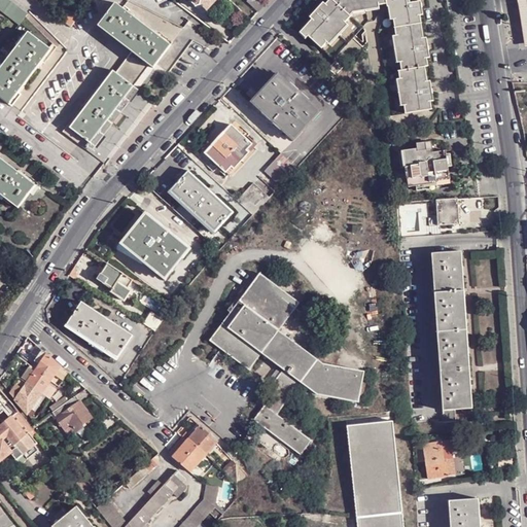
[(10,0),(0,0),(0,8),(20,25),(29,13),(10,0)]
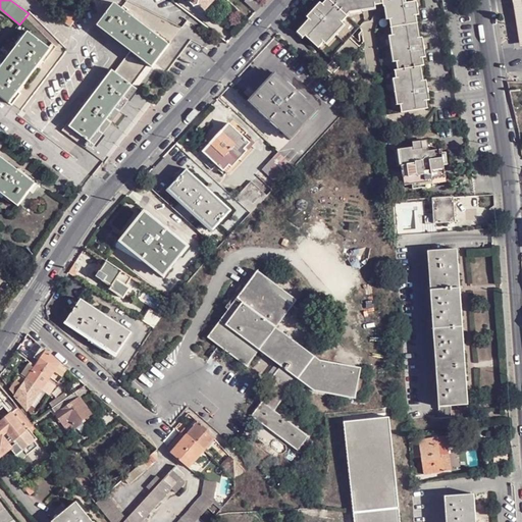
[(191,0),(191,3),(195,5),(199,4),(205,10),(214,0),(191,0)]
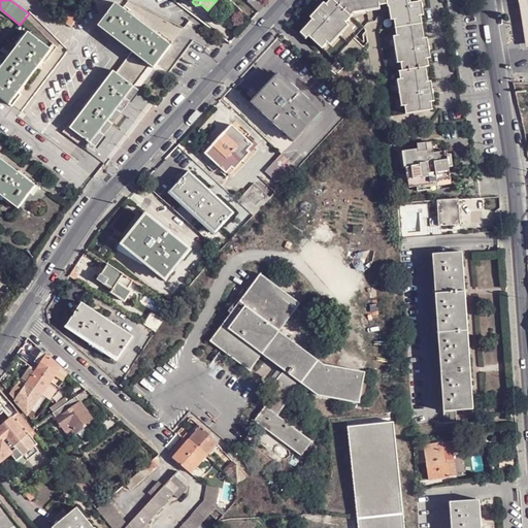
[(259,12),(265,6),(258,0),(249,0),(248,1),(259,12)]
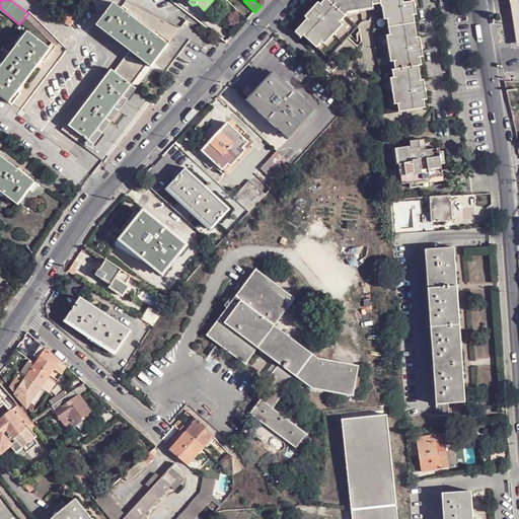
[(309,20),(299,31),(306,38),(318,50),(324,43),(343,23),(347,19),(345,16),(349,12),(375,8),(383,6),(384,9),(387,9),(389,22),(391,38),(395,65),(397,71),(394,72),(395,80),(399,106),(400,114),(427,109),(426,101),(423,82),(421,67),(423,67),(422,59),(419,40),(415,17),(413,4),(412,0),(322,0),(320,3),(323,6),(321,8),(309,20)]
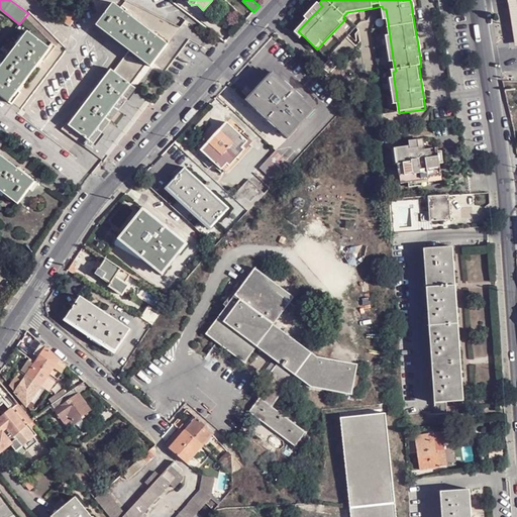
[(516,0),(508,0),(516,47),(516,0)]
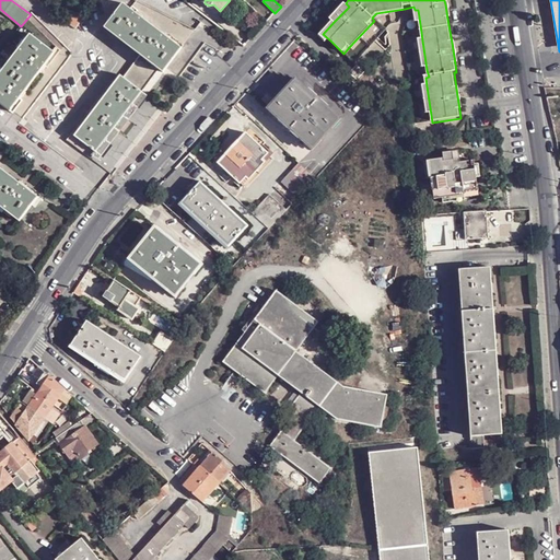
[(140,55),(159,69),(163,72),(166,68),(182,48),(123,2),(104,27),(140,55)]
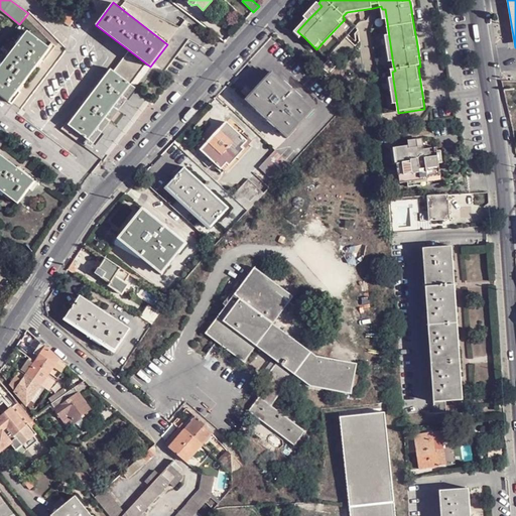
[(304,17),(307,20),(319,8),(316,5),(304,17)]
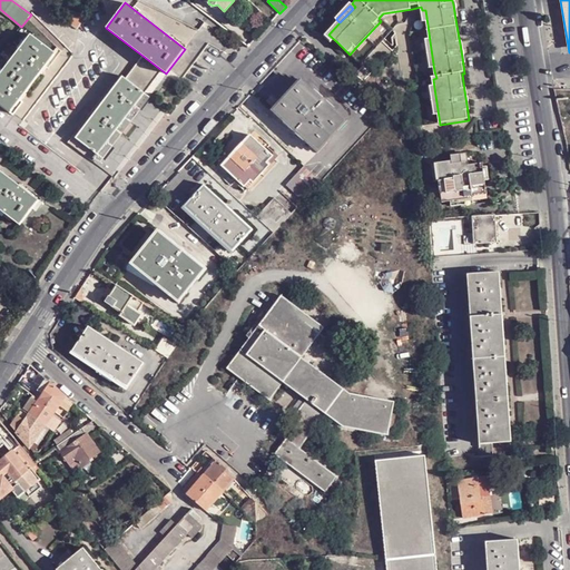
[(413,13),(412,9),(383,13),(379,18),(381,21),(384,18),(413,13)]
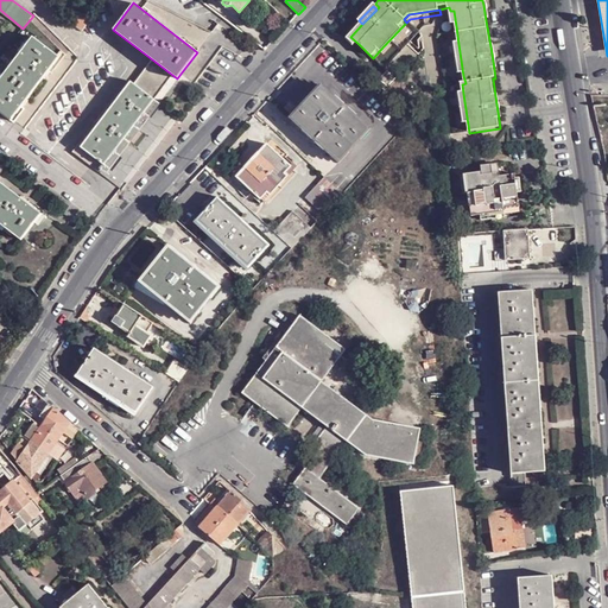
[(77,11),(69,21),(81,30),(89,20),(77,11)]
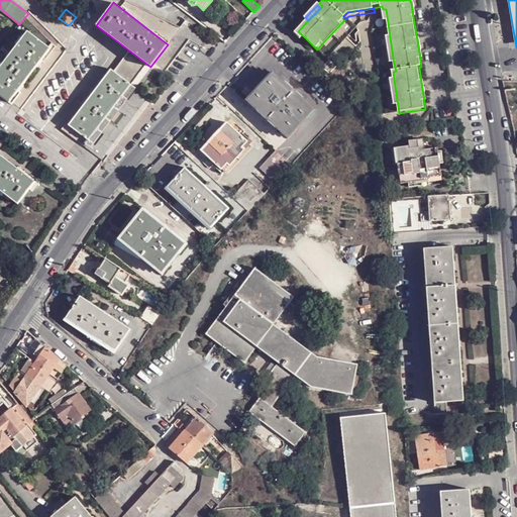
[(341,23),(323,42),(326,45),(344,26),(341,23)]
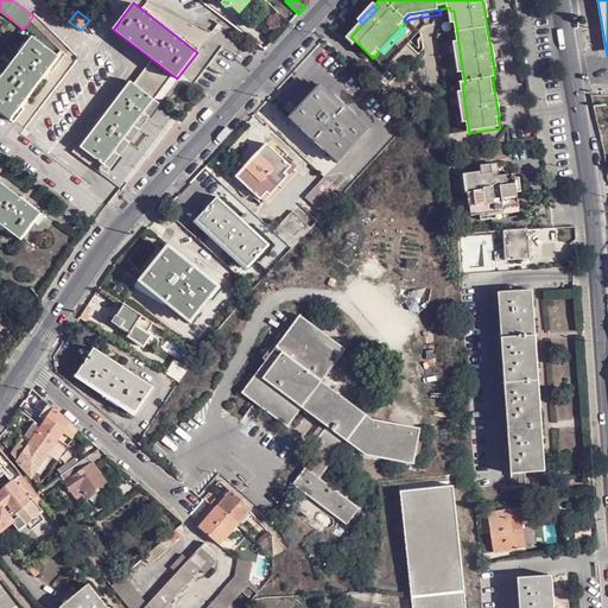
[(59,56),(33,36),(0,80),(0,111),(12,120),(59,56)]
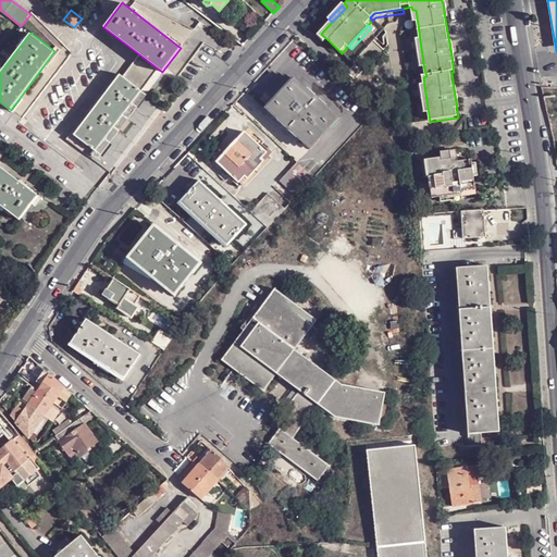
[(329,40),(321,34),(318,37),(324,44),(329,40)]
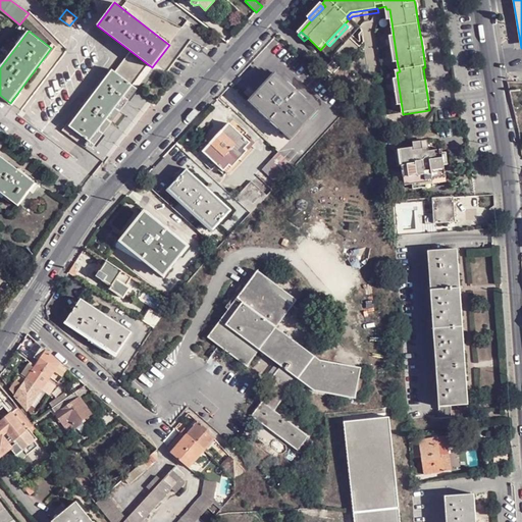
[(395,66),(398,65),(394,38),(389,38),(395,66)]
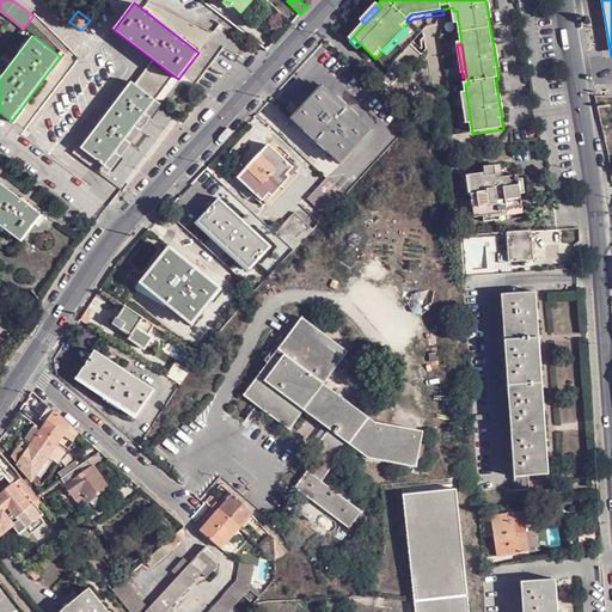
[(155,101),(173,75),(153,60),(134,84),(155,101)]
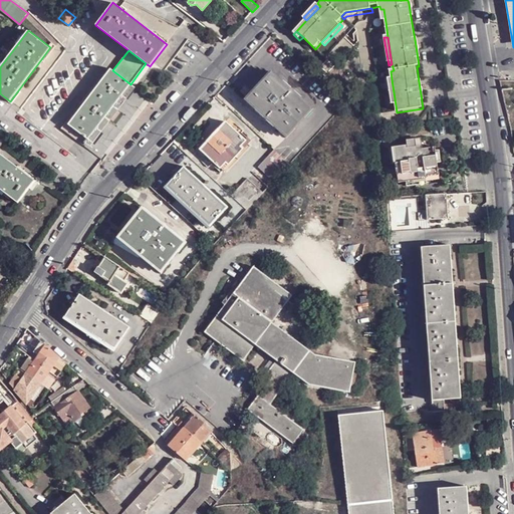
[(335,68),(327,61),(320,68),(327,75),(335,68)]
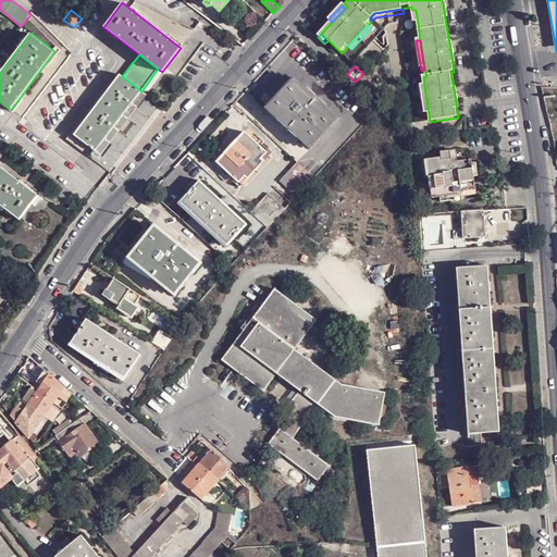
[(96,151),(141,91),(122,76),(119,74),(113,83),(75,134),(74,135),(96,151)]
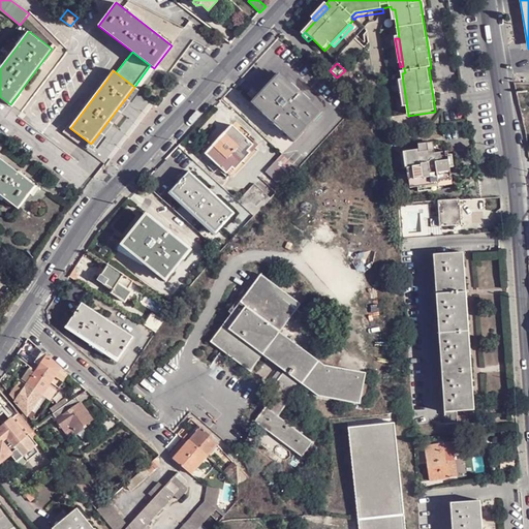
[(296,142),(321,113),(280,74),(253,103),(275,123),(296,142)]
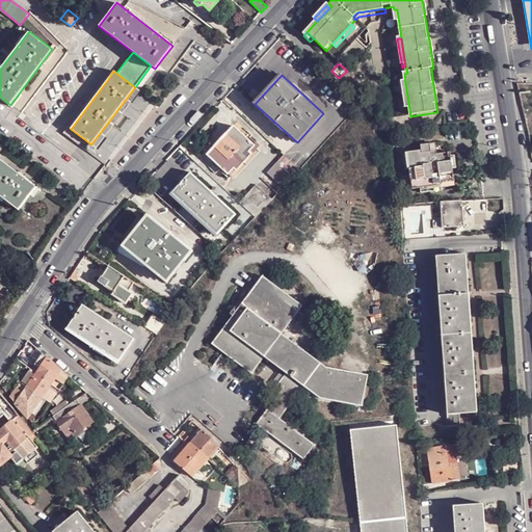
[(72,128),(108,79),(106,77),(69,126),(72,128)]
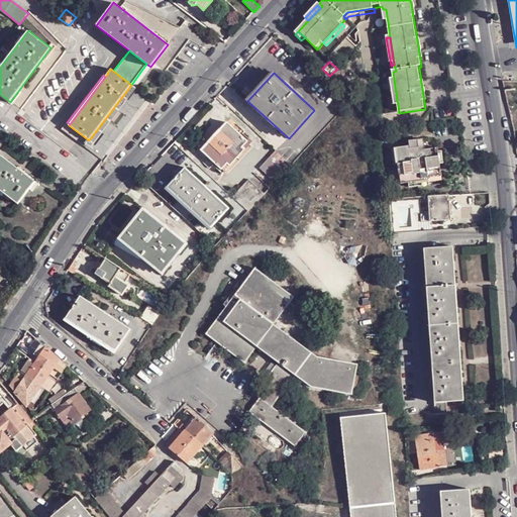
[(516,83),(504,83),(506,93),(516,93),(516,83)]
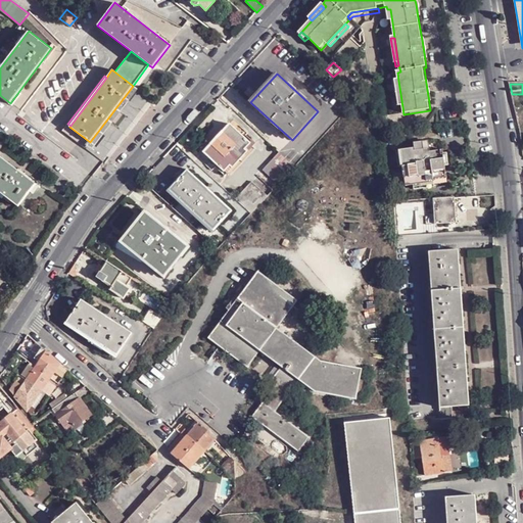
[(522,94),(512,94),(521,134),(522,133),(522,94)]
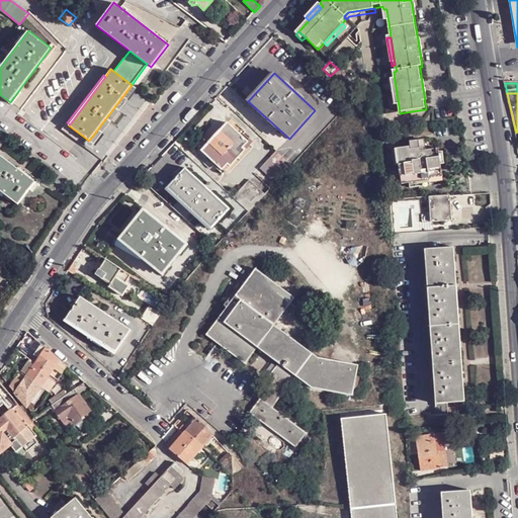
[(84,147),(89,141),(69,125),(70,124),(67,122),(62,130),(84,147)]
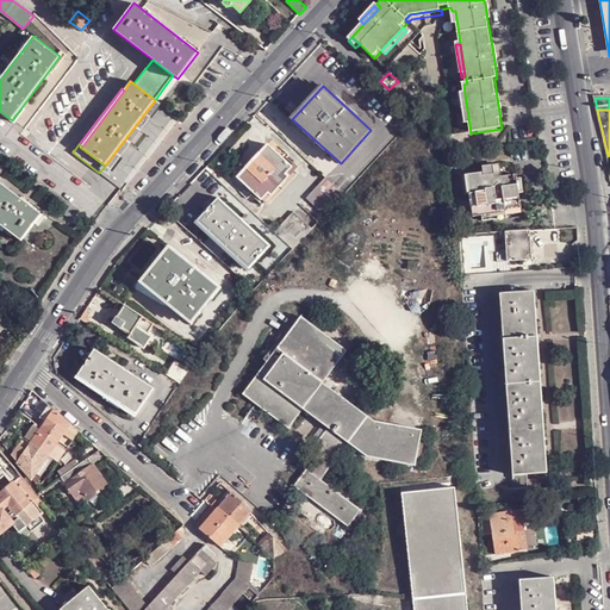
[(268,193),(272,197),(288,178),(286,175),(292,168),(285,161),(281,157),(278,154),(275,153),(268,145),(237,178),(244,185),(247,187),(250,191),(254,193),(262,200),(268,193)]
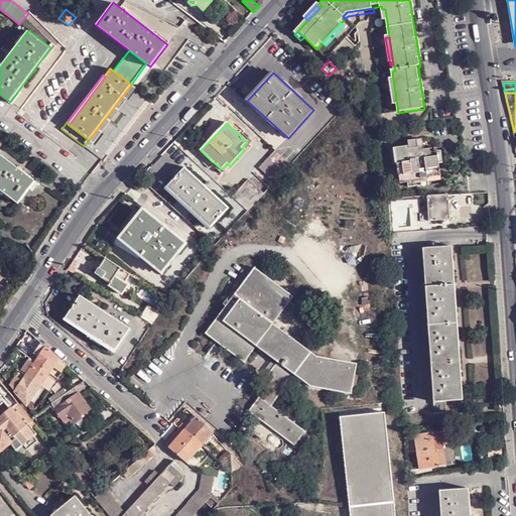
[(439,164),(438,151),(438,148),(425,149),(424,146),(419,147),(418,139),(409,140),(409,146),(396,147),(398,164),(400,183),(408,182),(429,180),(428,177),(441,176),(439,164)]
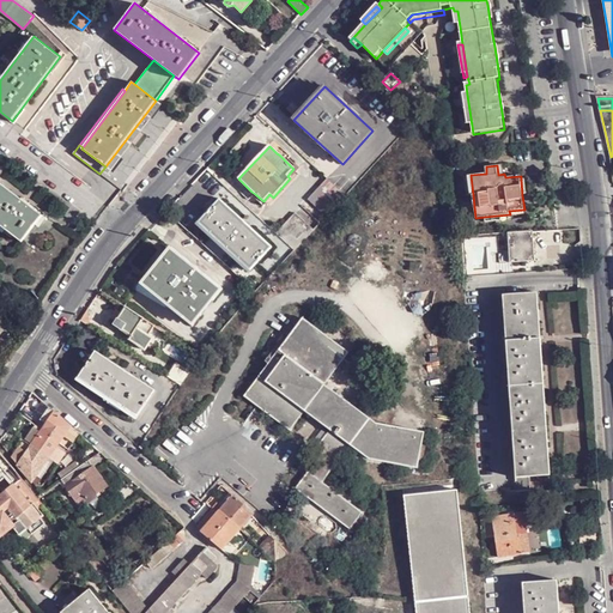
[(287,176),(290,178),(297,173),(293,169),(287,176)]
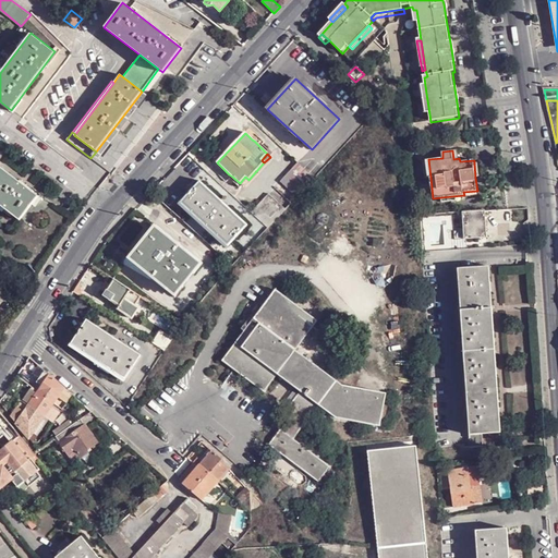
[(315,179),(298,164),(280,182),(295,195),(290,202),(292,204),(315,179)]
